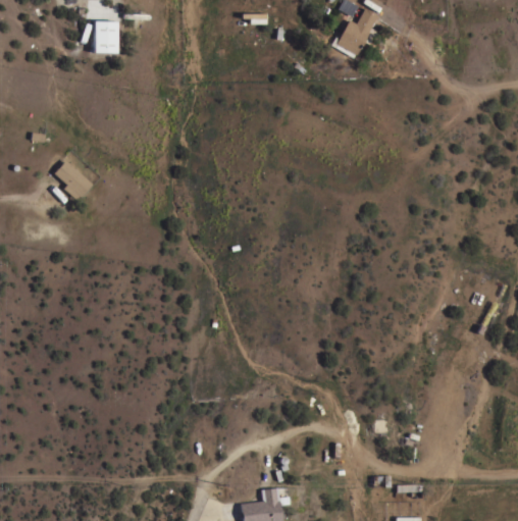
[(349,0),(360,6),(354,16),(340,9),(344,0),(349,0)]
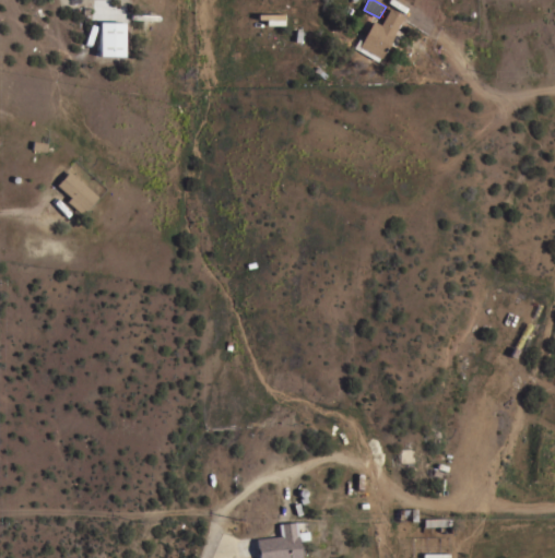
[(392,9),(406,16),(402,24),(403,25),(401,28),(400,28),(399,30),(405,34),(397,48),(391,45),(382,59),(381,58),(379,62),(355,48),(361,39),(363,40),(366,35),(367,36),(376,21),(384,25),(392,9)]
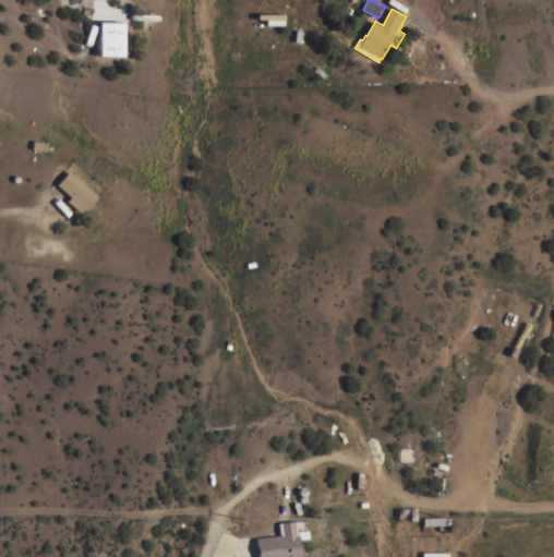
[(101,23),(127,23),(125,57),(101,57),(101,23)]
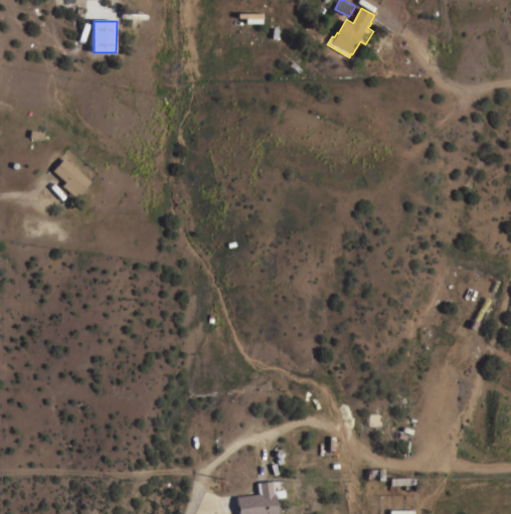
[(92,181),(80,194),(78,193),(75,196),(63,186),(66,182),(54,171),(65,158),(92,181)]
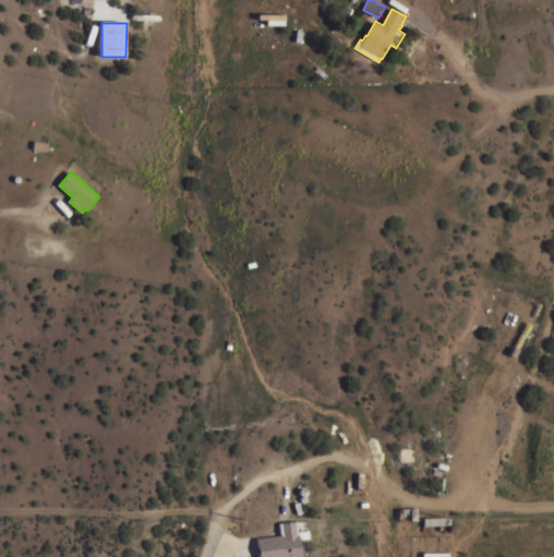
[(521,306),(526,309),(515,333),(509,330),(521,306)]
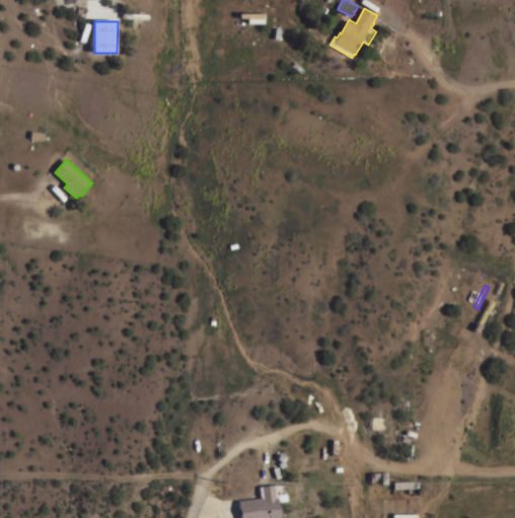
[(491,287),(495,290),(484,312),(480,310),(491,287)]
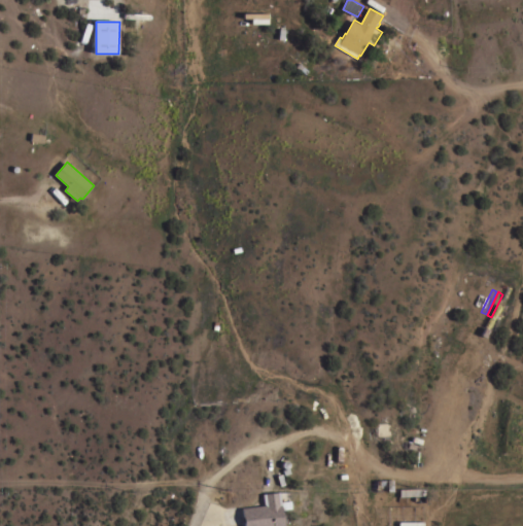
[(395,480),(395,488),(391,488),(391,492),(379,492),(378,481),(380,481),(395,480)]
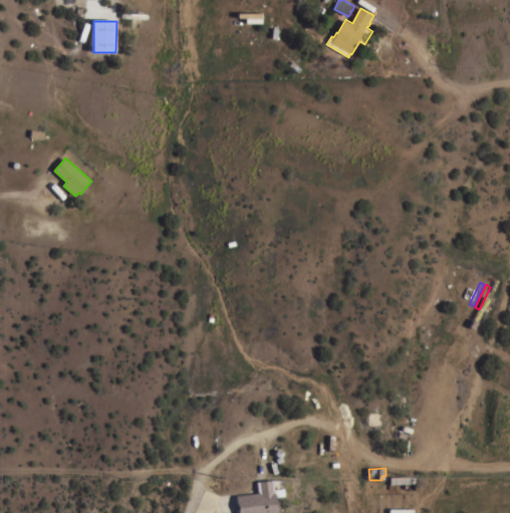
[(414,477),(415,484),(392,485),(392,478),(414,477)]
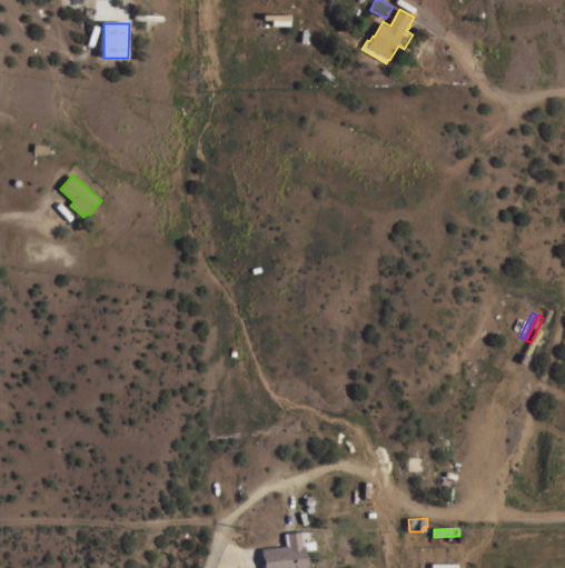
[(306,551),(307,567),(265,567),(263,549),(287,546),(286,534),(304,531),(305,542),(315,541),(316,549),(310,550),(306,551)]
